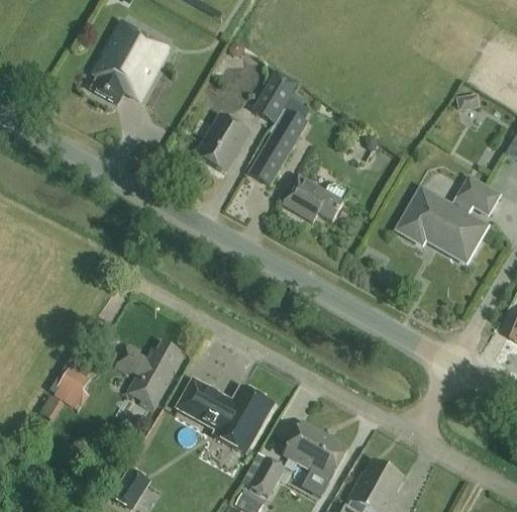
[(90,88),(116,103),(123,90),(137,98),(167,46),(120,21),(92,73),(97,76),(90,88)]
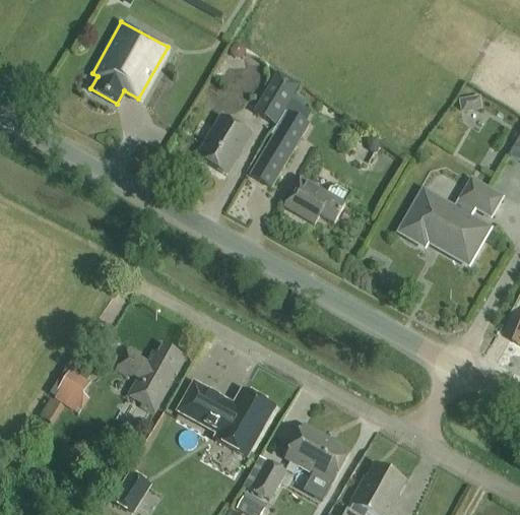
[(277,69),(252,110),(273,123),(299,82),(277,69)]
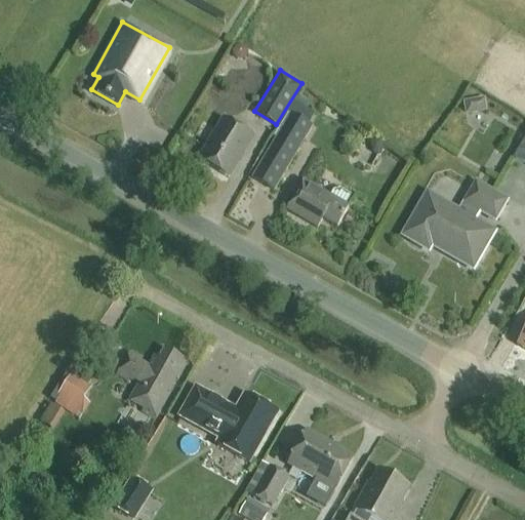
[(467,110),(486,107),(483,94),(465,97),(467,110)]
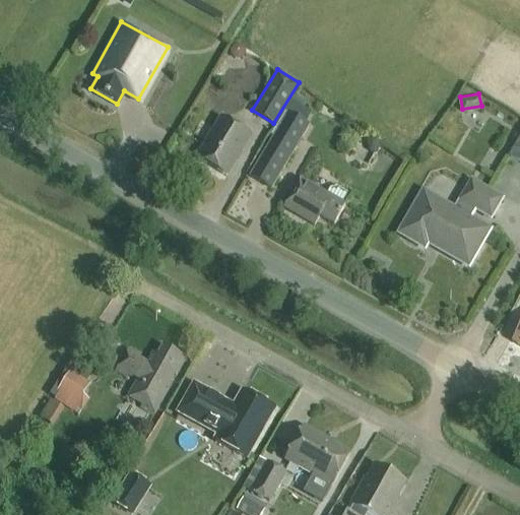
[(270,186),(310,122),(287,109),(249,173),(270,186)]
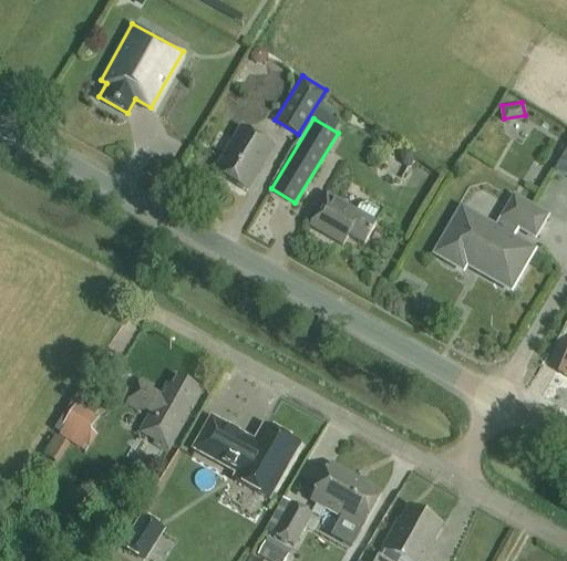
[(246,187),(272,143),(240,124),(214,168),(246,187)]
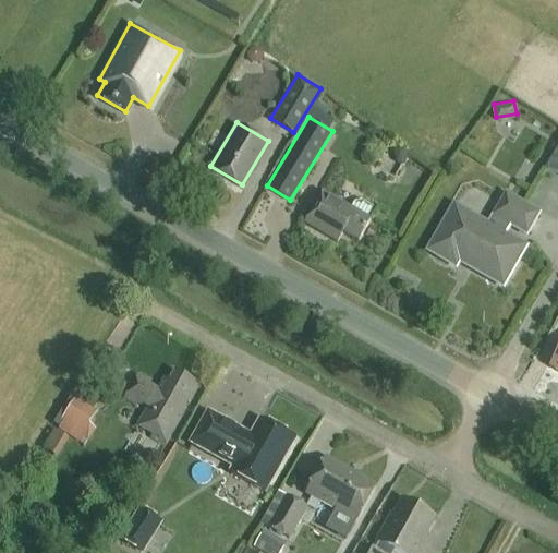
[(557,140),(544,165),(557,172),(557,140)]
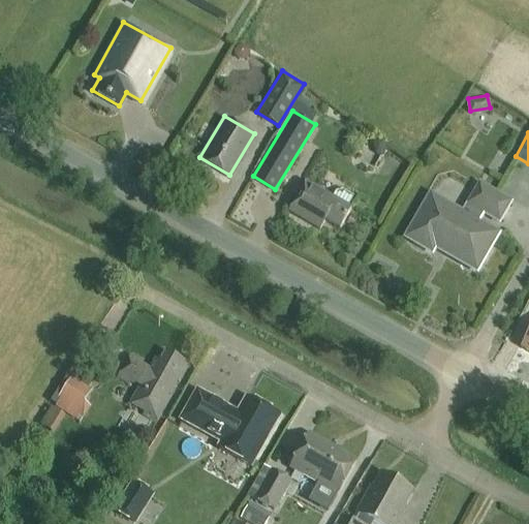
[(340,225),(351,205),(306,179),(288,209),(319,226),(324,217),(340,225)]
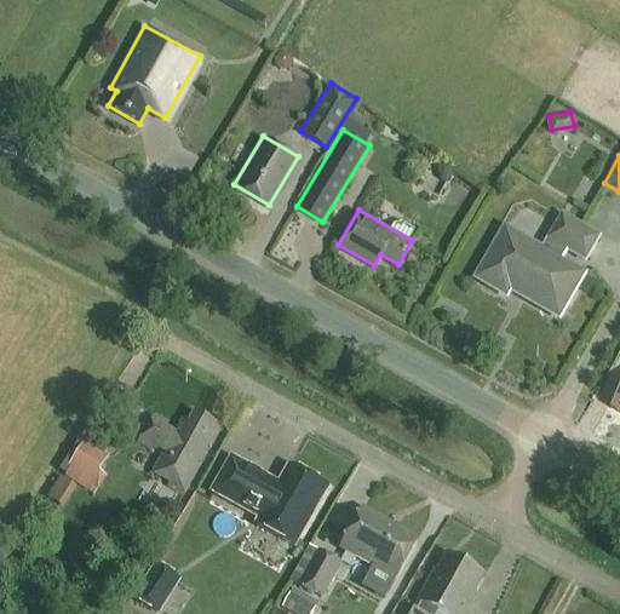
[(543,246),(505,224),(476,274),(506,291),(510,285),(560,313),(584,273),(560,258),(567,246),(586,257),(600,234),(563,212),(543,246)]
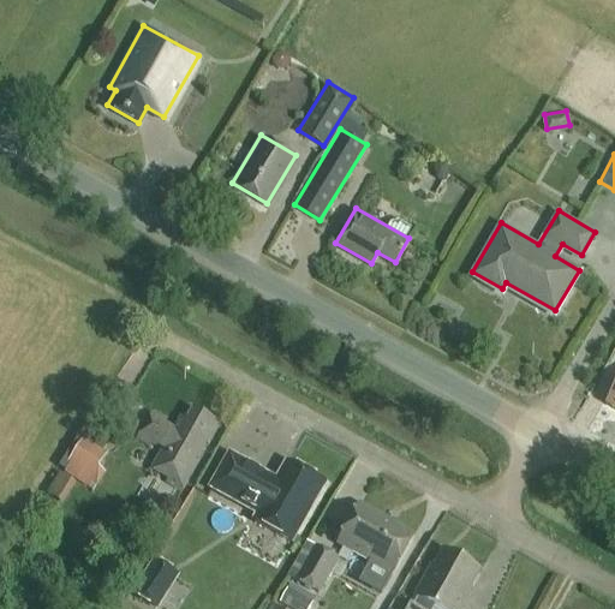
[(185,484),(220,422),(192,406),(186,417),(180,413),(173,425),(162,419),(163,417),(150,410),(136,436),(149,443),(150,441),(161,447),(151,465),(169,475),(167,478),(180,485),(183,482),(185,484)]
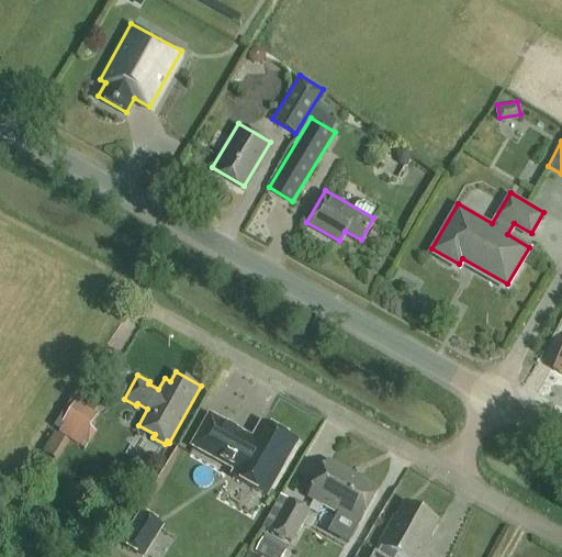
[(100,413),(76,397),(56,427),(83,445),(94,427),(91,425),(100,413)]
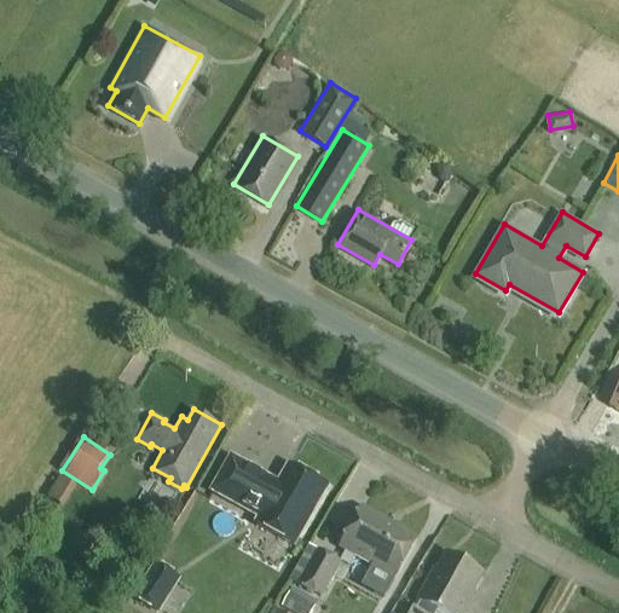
[(291,542),(324,484),(288,463),(277,481),(230,455),(212,486),(259,514),(255,521),(291,542)]
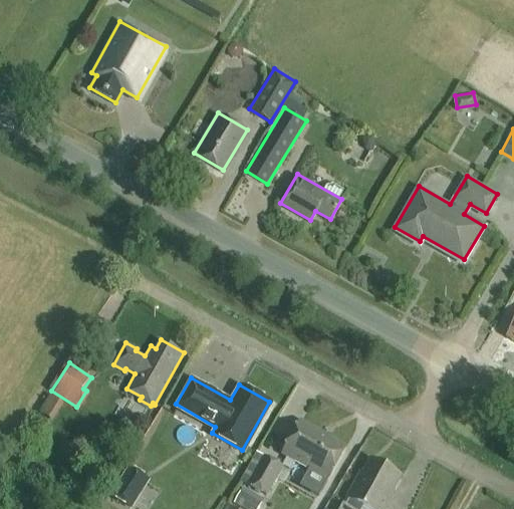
[(37,409),(51,418),(62,400),(49,391),(37,409)]
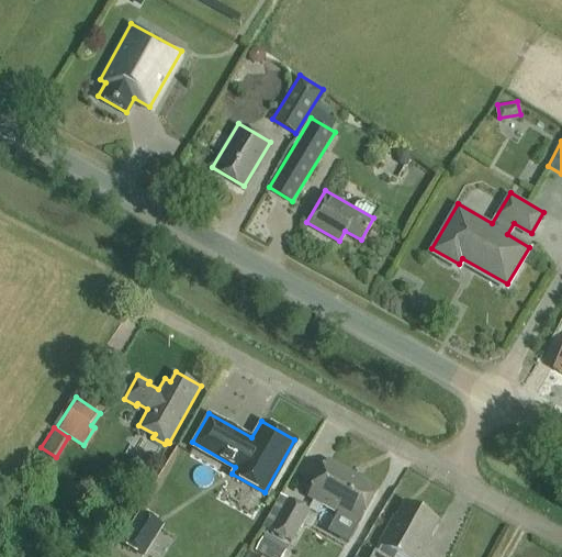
[(359,519),(377,487),(350,472),(351,470),(327,457),(308,492),(340,511),(341,509),(359,519)]
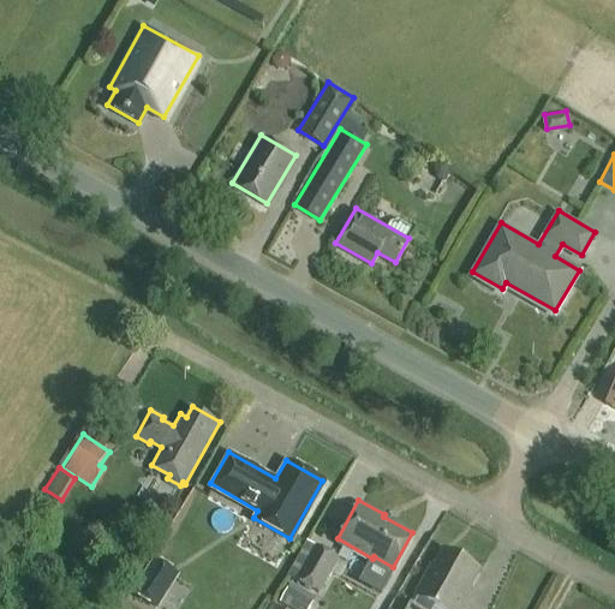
[(315,542),(294,577),(317,590),(339,555),(315,542)]
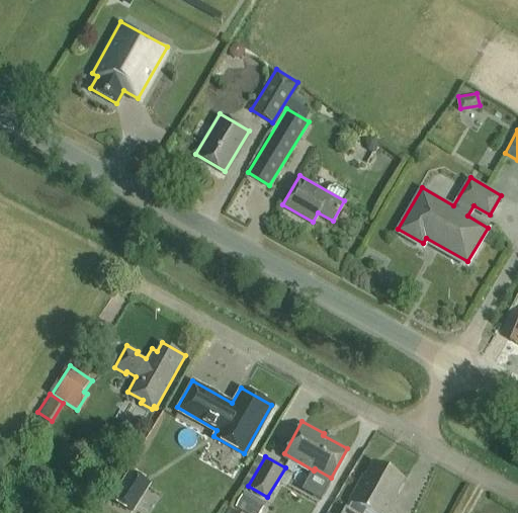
[(383,512),(396,493),(392,490),(400,476),(374,462),(366,478),(361,475),(349,498),(348,498),(339,512),(383,512)]
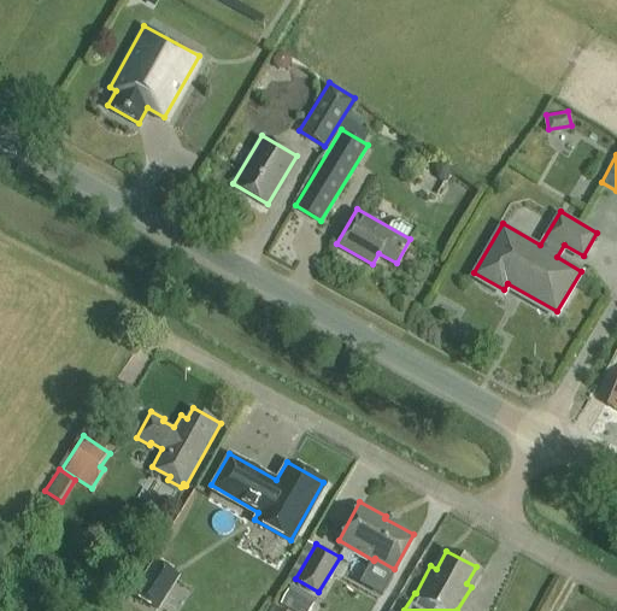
[(134,591),(156,604),(176,573),(156,559),(134,591)]
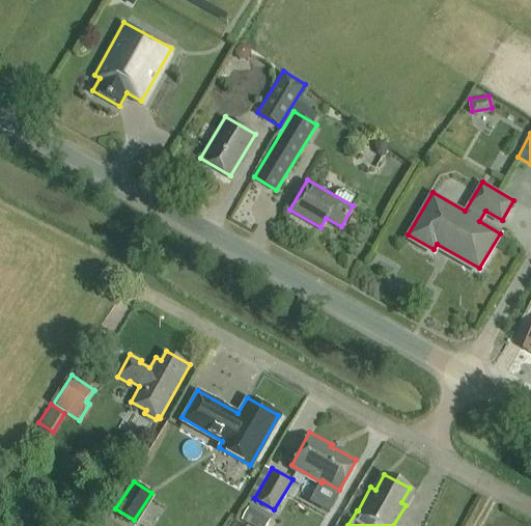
[(258,525),(266,525),(271,518),(249,505),(243,517),(258,525)]
